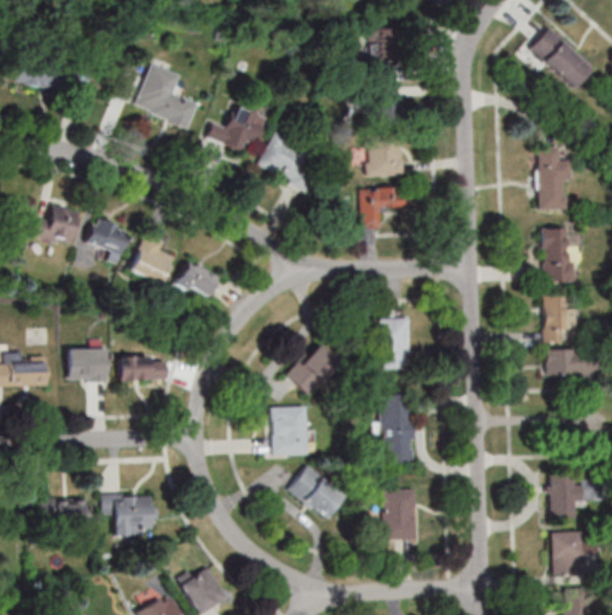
[(550,27),(593,66),(574,86),(532,47),(550,27)]
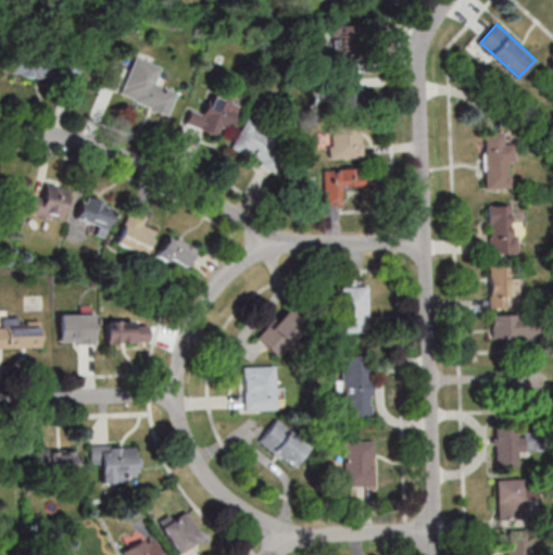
[(335,27),(335,57),(359,57),(359,27),(335,27)]
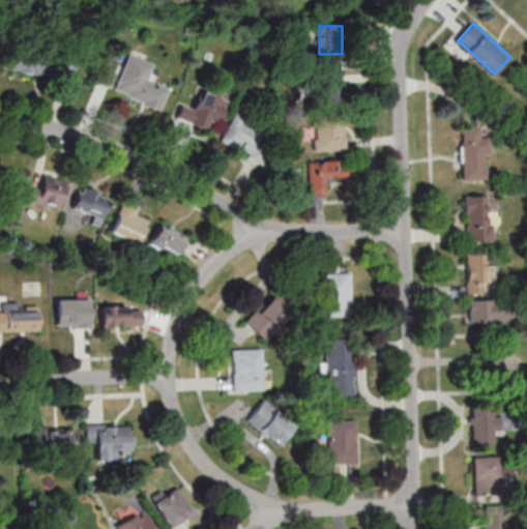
[(13,71),(76,80),(79,56),(17,48),(13,71)]
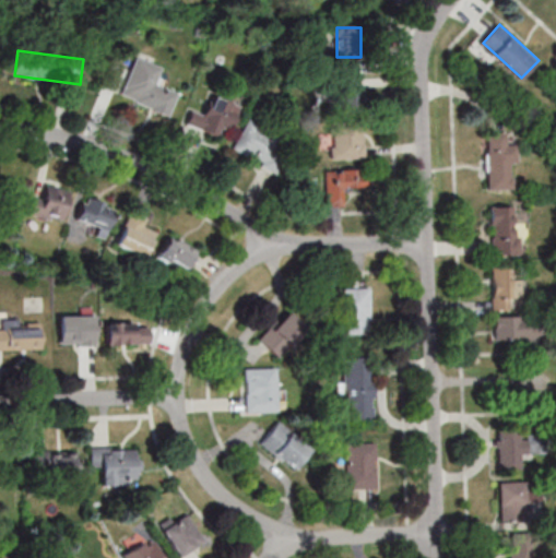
[(165,68),(138,58),(121,98),(172,118),(181,92),(160,83),(165,68)]
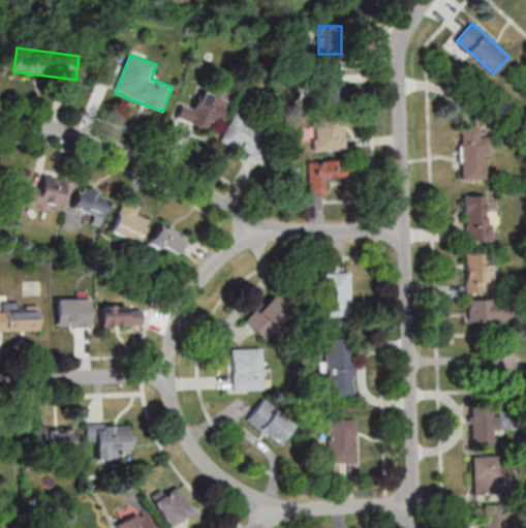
[(344,85),(315,84),(315,105),(343,106),(344,85)]
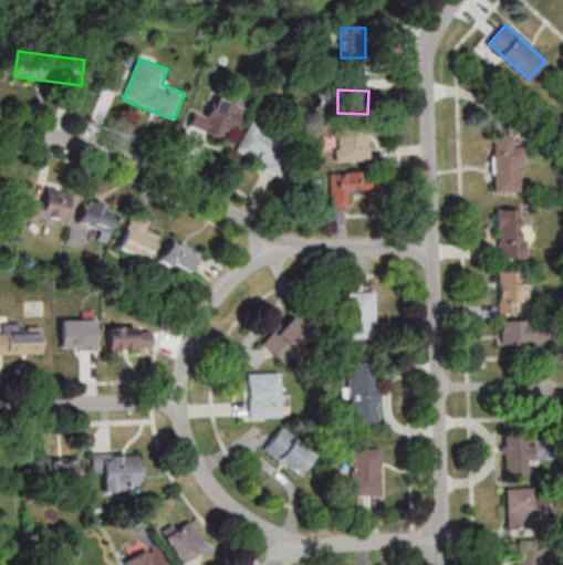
[(190,127),(222,138),(226,129),(237,133),(246,107),(216,96),(208,116),(196,112),(190,127)]
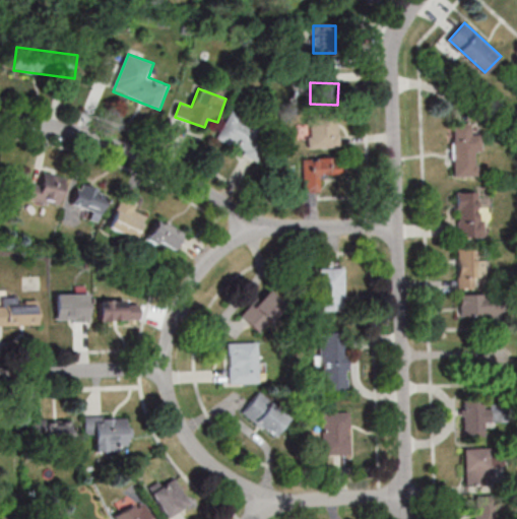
[(268,131),(230,114),(217,142),(255,159),(268,131)]
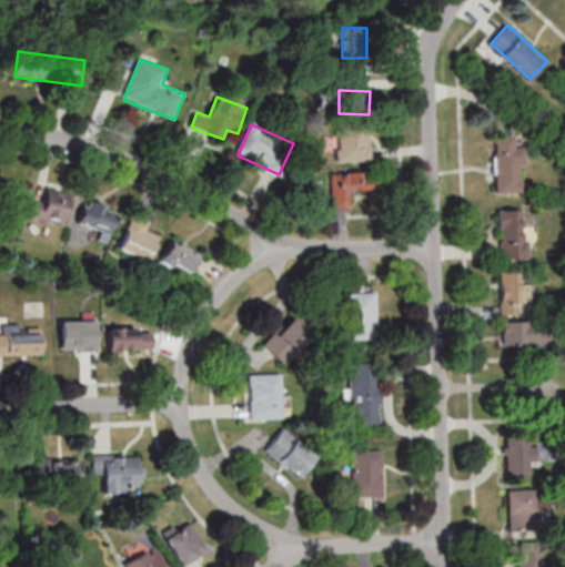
[(339,163),(372,163),(372,129),(339,129),(339,163)]
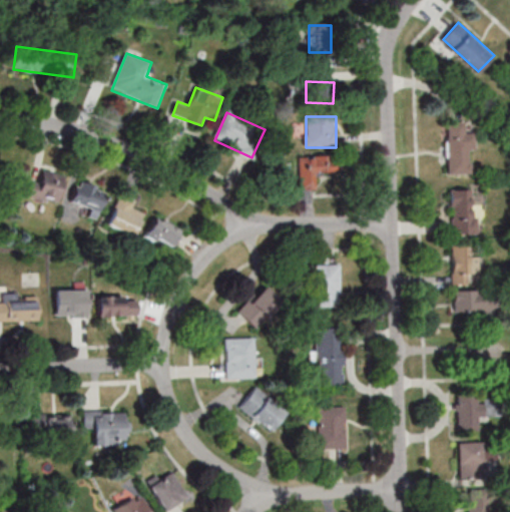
[(467,133),(477,133),(477,150),(470,150),(471,163),(473,163),(474,174),(450,174),(449,137),(451,137),(450,122),(467,121),(467,133)]
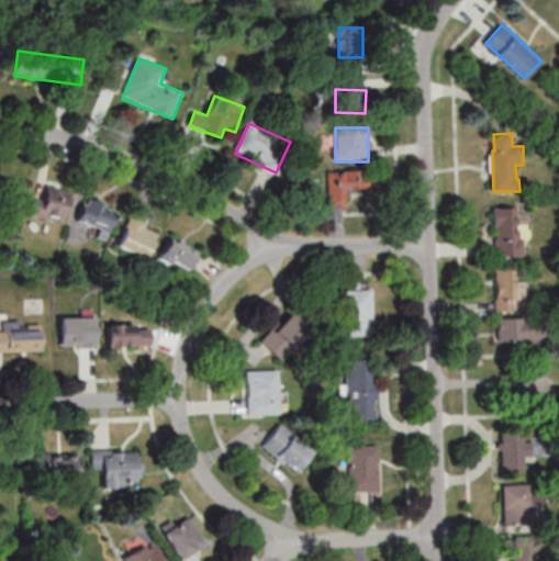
[(370,192),(369,171),(330,172),(330,210),(349,209),(349,192),(370,192)]
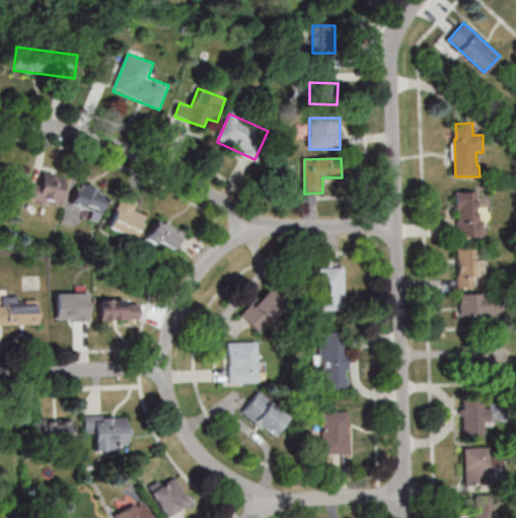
[(44,183),(34,181),(30,199),(60,207),(67,178),(47,173),(44,183)]
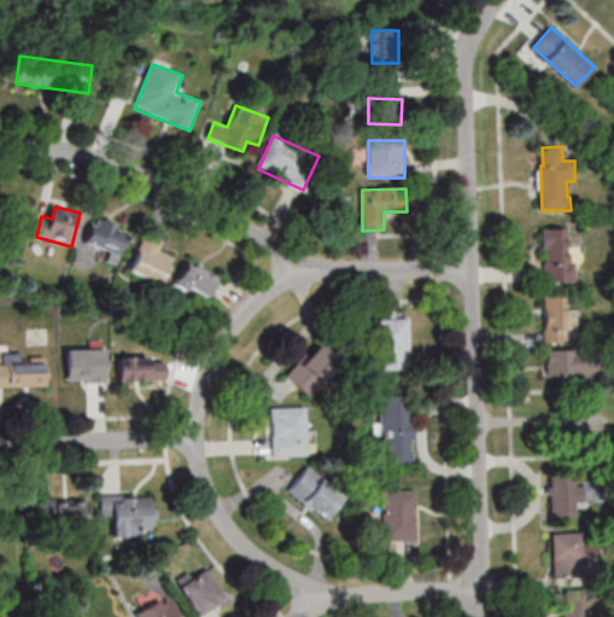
[(120,260),(130,231),(95,219),(86,248),(120,260)]
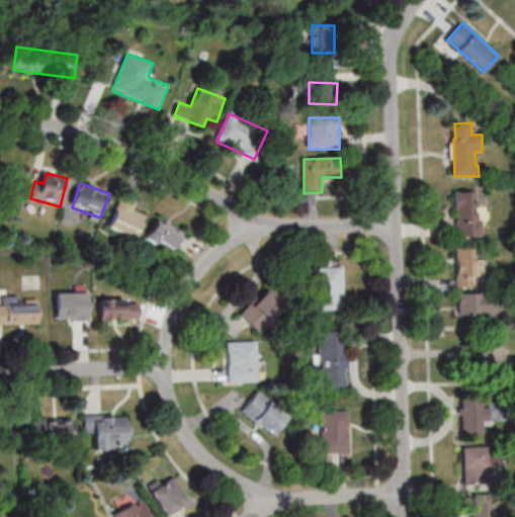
[(477,192),(479,221),(484,221),(486,237),(457,238),(457,221),(459,221),(458,209),(456,209),(455,193),(477,192)]
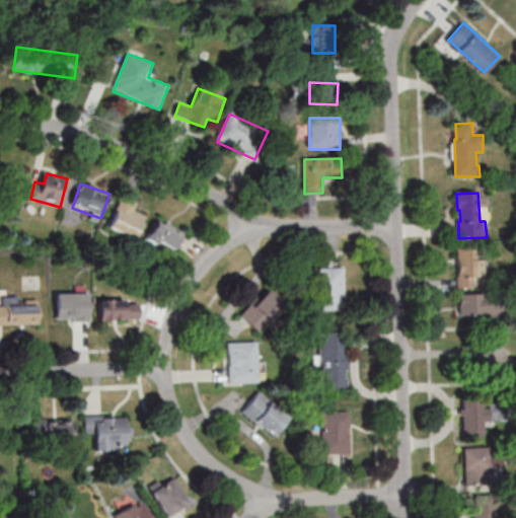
[(133,237),(144,209),(122,200),(111,228),(133,237)]
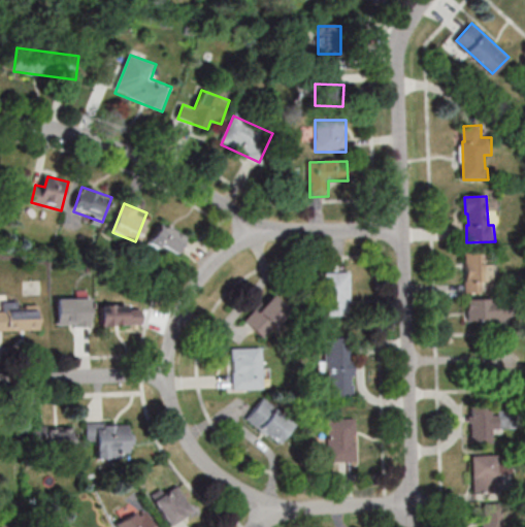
[(190,239),(165,222),(153,239),(178,256),(190,239)]
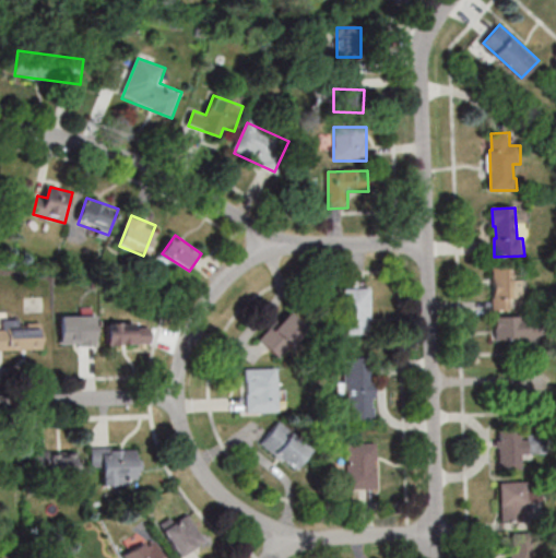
[(495,311),(512,310),(511,298),(524,298),(523,280),(516,280),(516,268),(494,268),(495,311)]
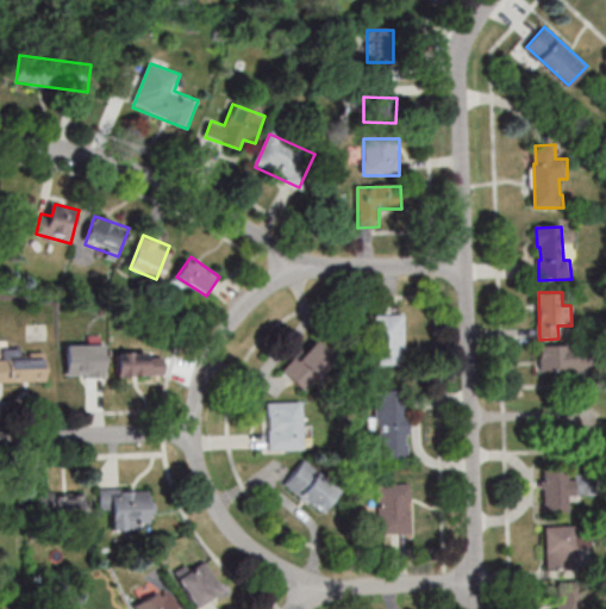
[(406,315),(407,365),(373,366),(372,316),(406,315)]
